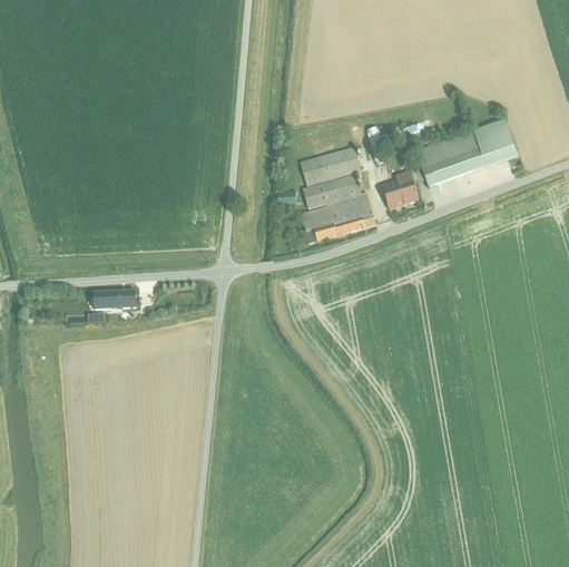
[(517,155),(504,119),(415,150),(418,158),(408,162),(410,170),(399,174),(400,178),(396,179),(396,182),(382,186),(389,208),(419,199),(413,183),(424,178),(428,186),(517,155)]
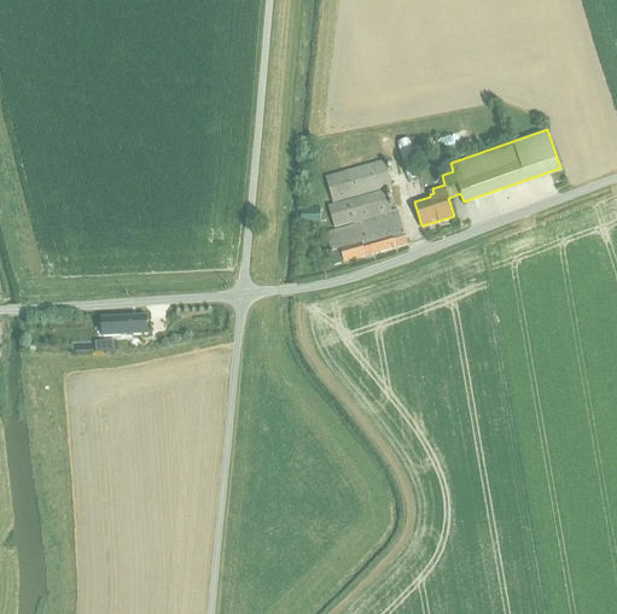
[(409,136),(396,140),(407,179),(420,175),(409,136)]
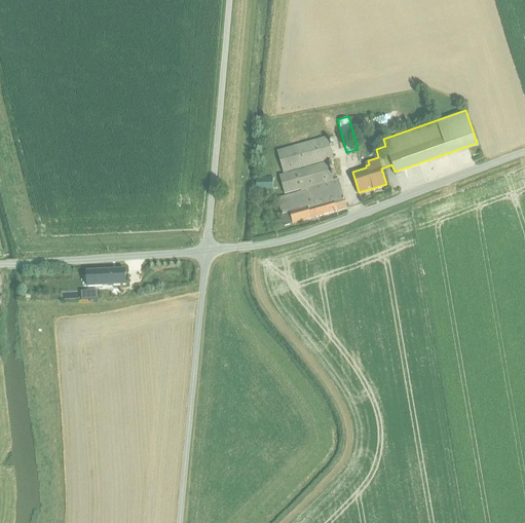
[(276,149),(283,172),(333,157),(326,135),(276,149)]
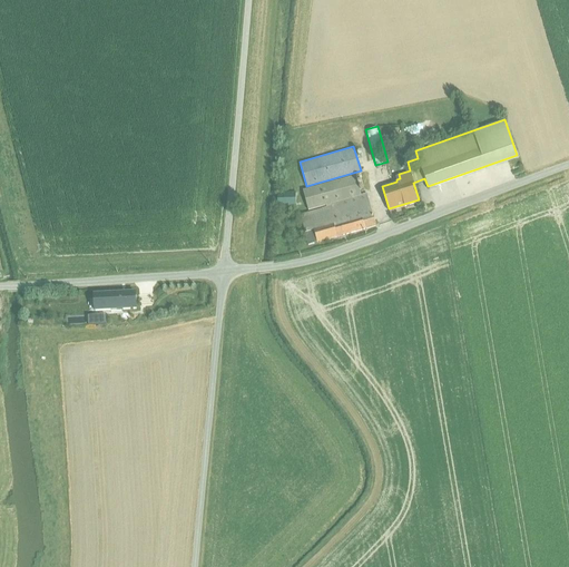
[(360,193),(354,174),(306,186),(302,188),(307,208),(325,204),(325,205),(300,212),(307,243),(375,224),(366,191),(360,193)]
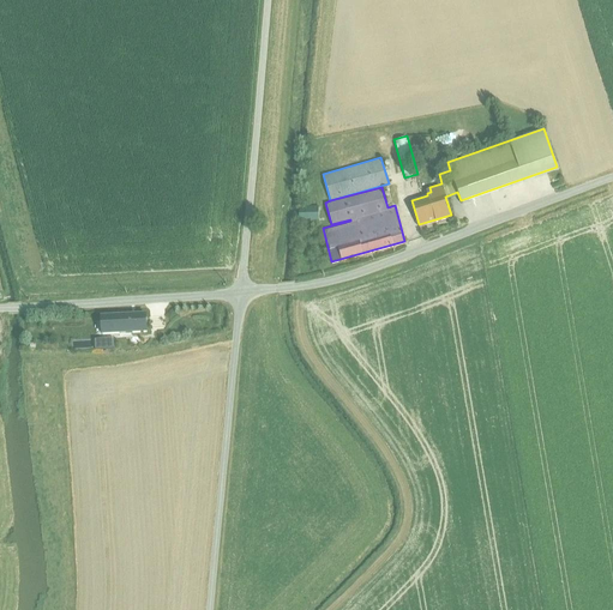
[(318,204),(300,205),(300,221),(319,219),(318,204)]
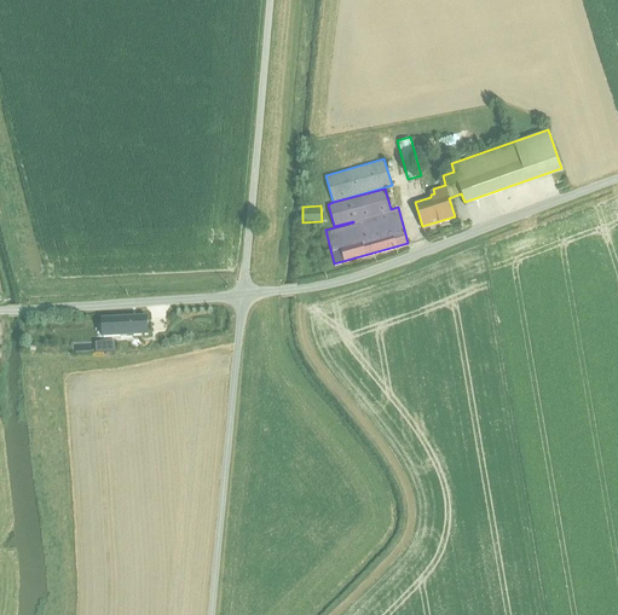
[(146,315),(102,317),(102,334),(148,331),(146,315)]
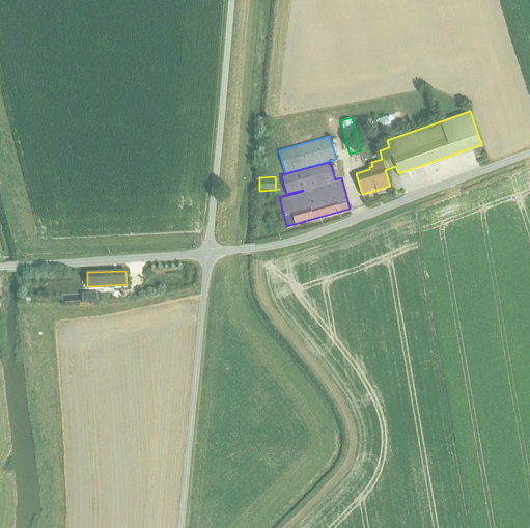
[(74,274),(65,274),(65,287),(74,287),(74,274)]
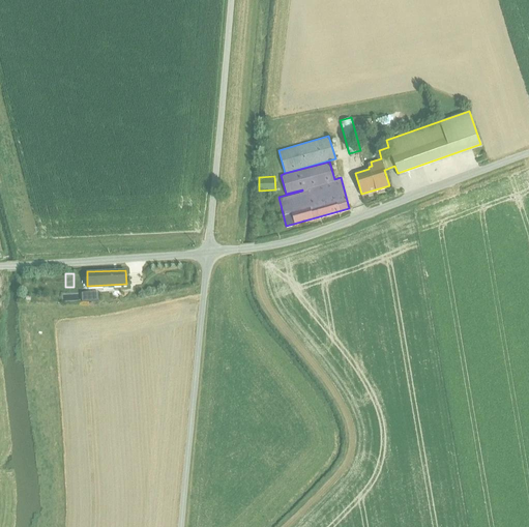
[(97,290),(81,291),(82,299),(98,298),(97,290)]
